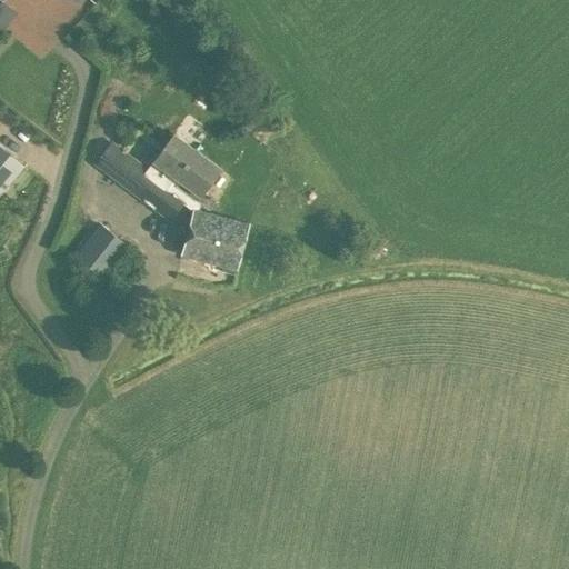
[(0,0),(0,26),(12,11),(0,0)]
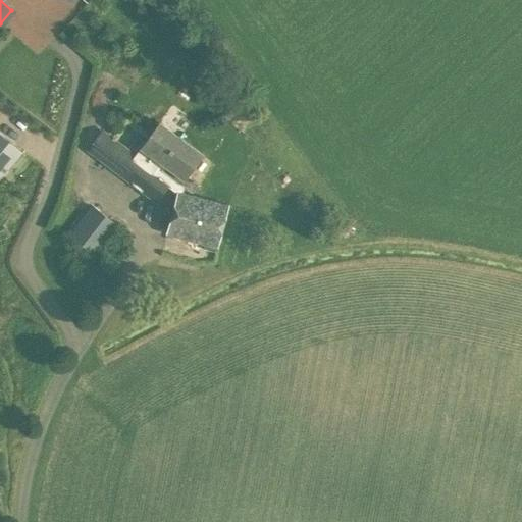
[(223,115),(229,120),(237,113),(230,108),(223,115)]
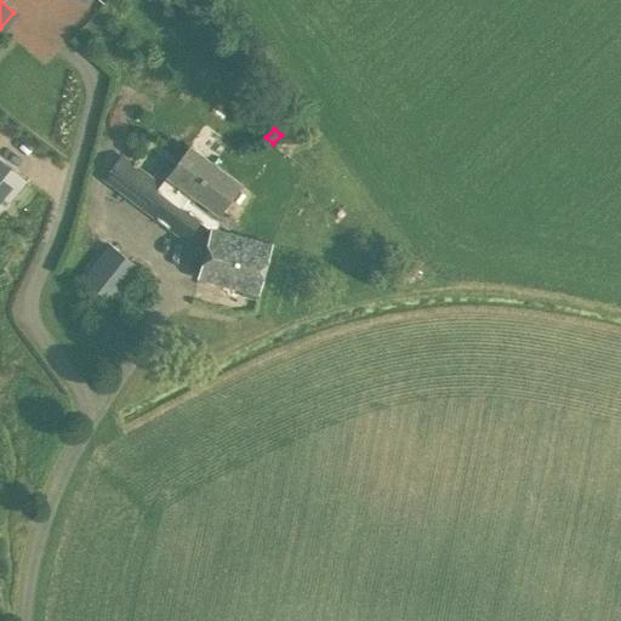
[(240,183),(191,147),(163,183),(124,154),(103,180),(186,241),(200,222),(212,227),(216,228),(218,222),(228,228),(234,220),(221,210),(240,183)]
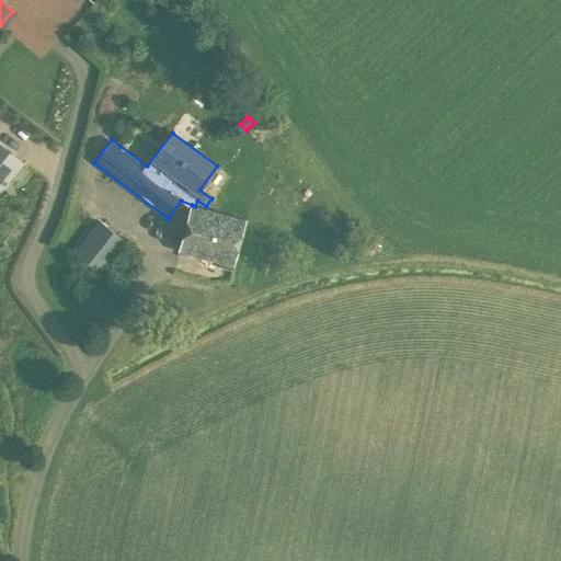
[(0,191),(23,163),(0,144),(0,191)]
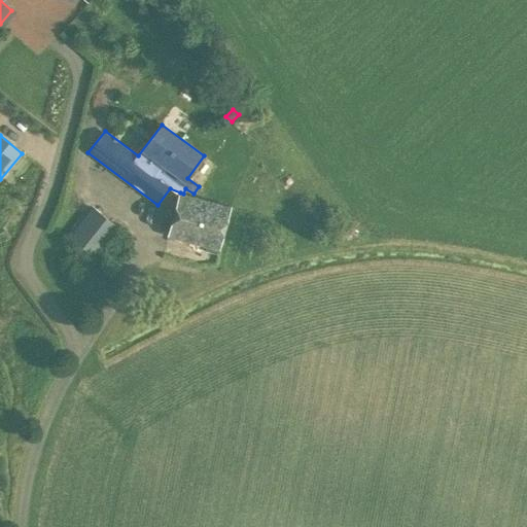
[(183,194),(180,192),(167,237),(220,251),(232,208),(183,194)]
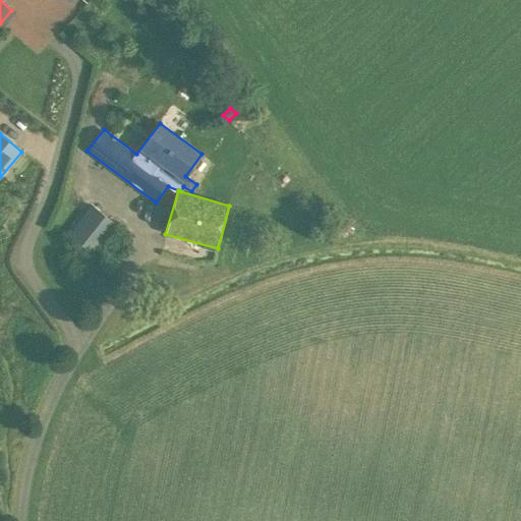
[(121,219),(95,199),(72,229),(99,248),(121,219)]
